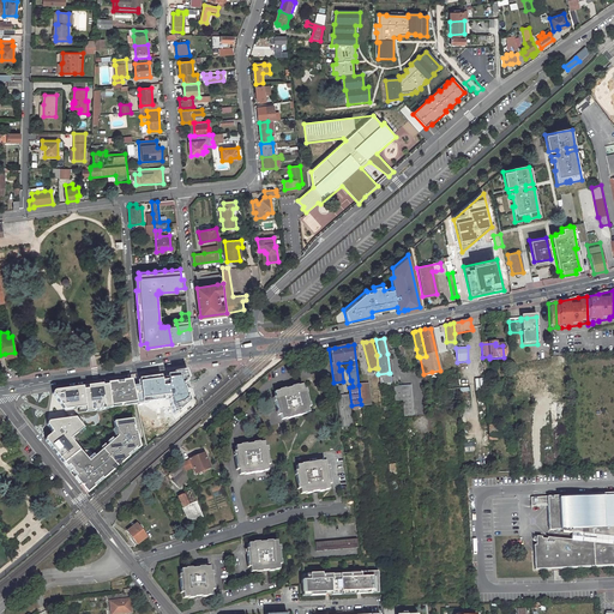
[(185,373),(166,375),(175,404),(176,403),(180,402),(176,389),(184,389),(187,397),(185,398),(188,405),(194,403),(185,373)]
